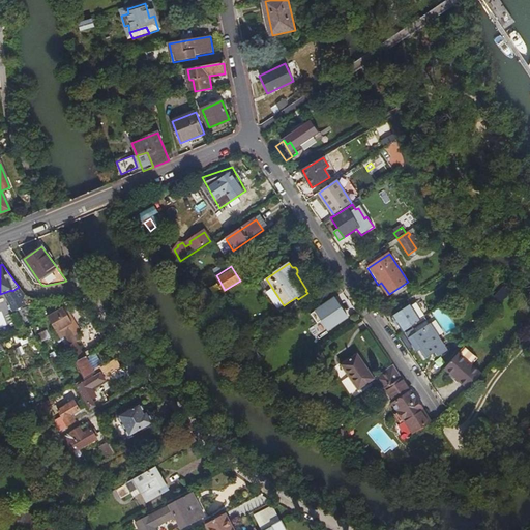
[(284,305),(266,278),(258,284),(275,311),(284,305)]
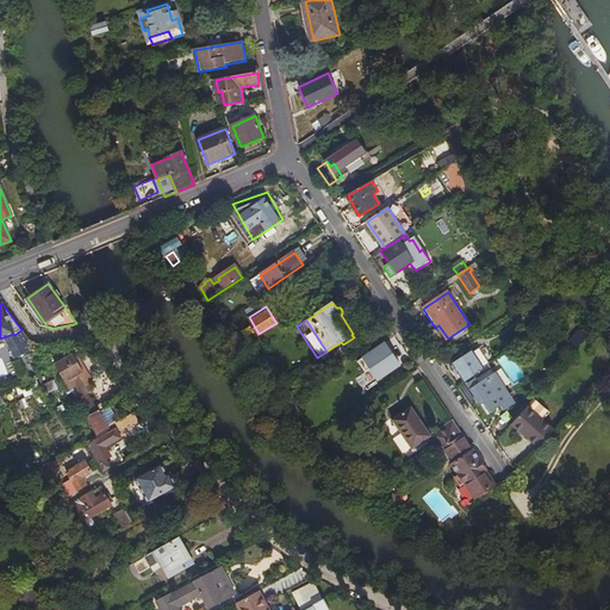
[(554,322),(551,324),(548,323),(546,324),(554,332),(560,328),(554,322)]
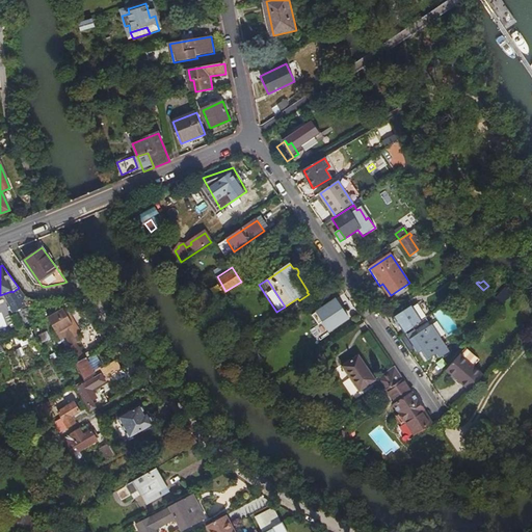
[(19,288),(12,292),(24,308),(37,302),(25,296),(19,288)]
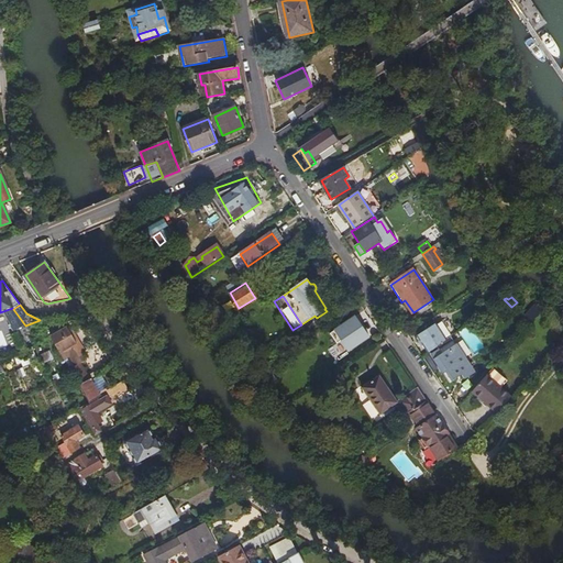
[(539,313),(537,310),(529,319),(532,321),(539,313)]
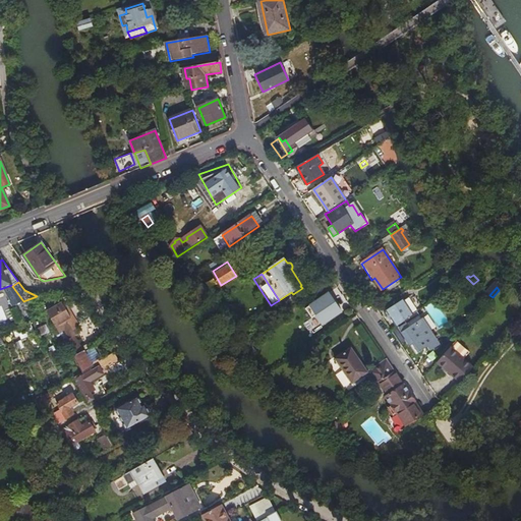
[(309,306),(322,326),(344,310),(332,292),(309,306)]
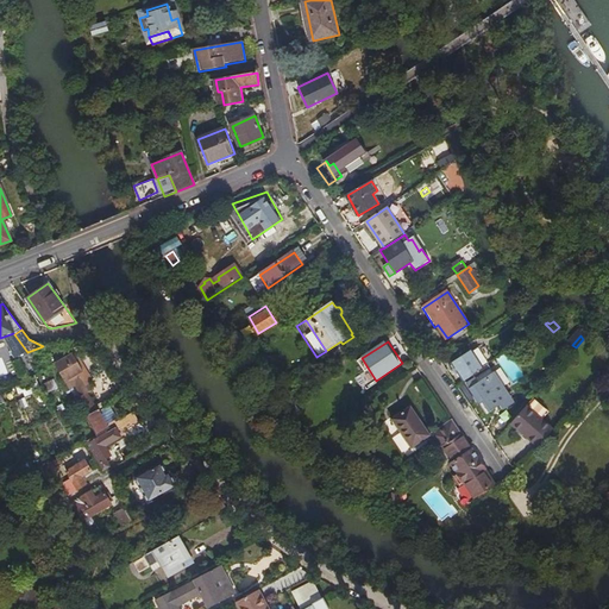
[(465,381),(483,369),(472,352),(452,365),(454,369),(457,368),(465,381)]
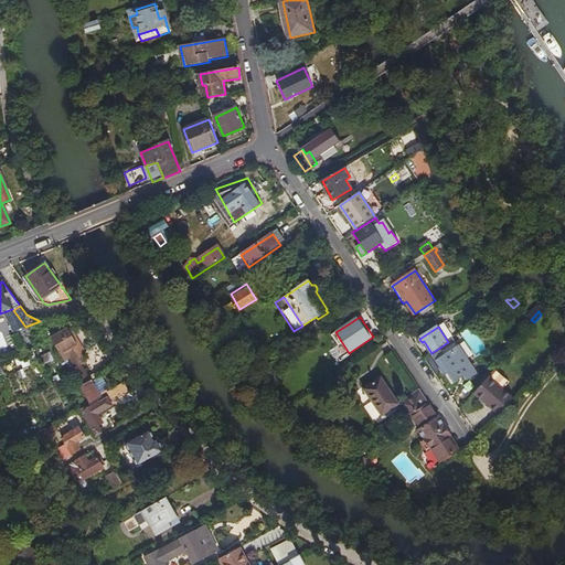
[(67,328),(51,339),(57,350),(77,338),(73,331),(70,330),(67,328)]
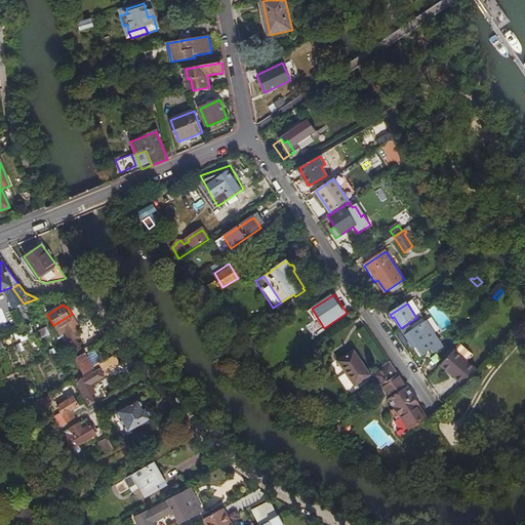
[(79,327),(72,314),(53,325),(59,336),(66,333),(69,339),(79,333),(78,332),(79,327)]
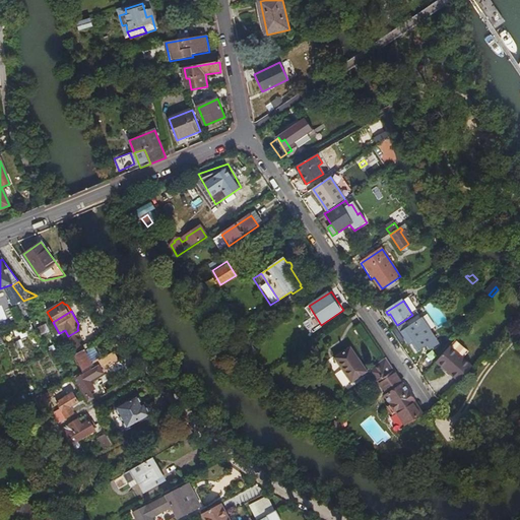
[(441,346),(417,311),(412,315),(405,320),(407,323),(400,328),(416,353),(428,346),(431,352),(441,346)]
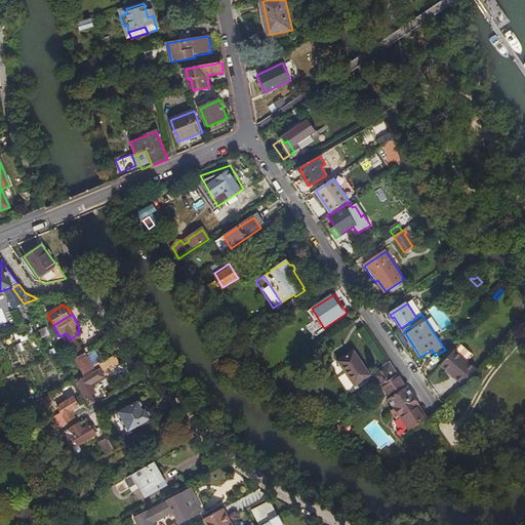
[(80,336),(79,333),(69,339),(71,342),(66,346),(74,360),(84,354),(75,339),(80,336)]
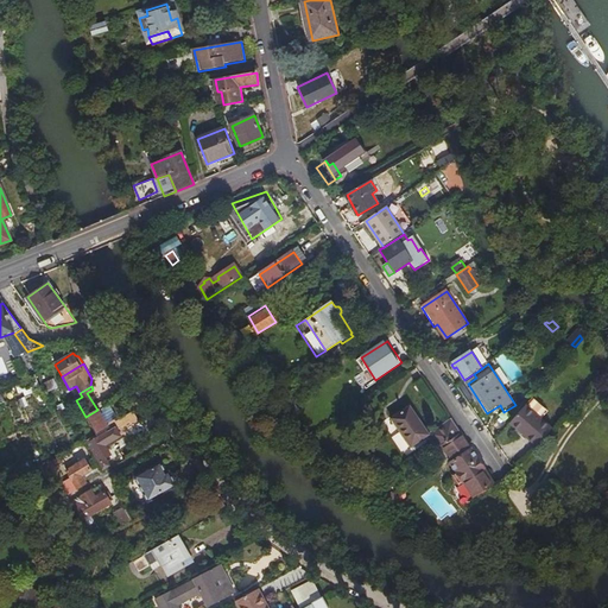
[(283,401),(293,415),(299,410),(287,397),(283,401)]
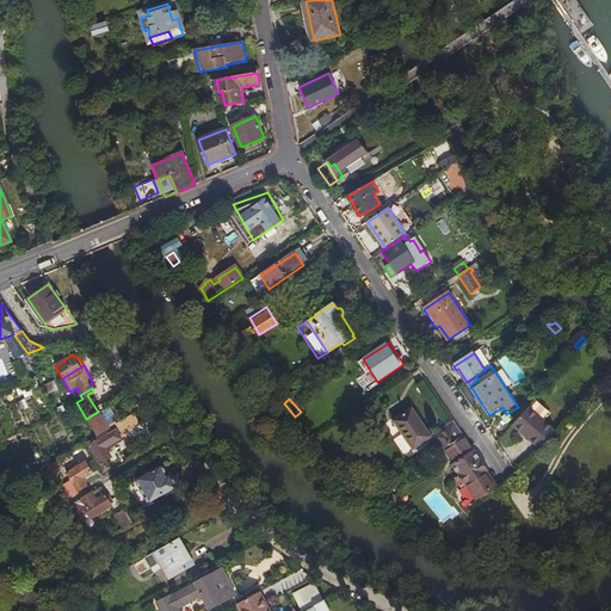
[(551,413),(535,400),(529,408),(544,421),(551,413)]
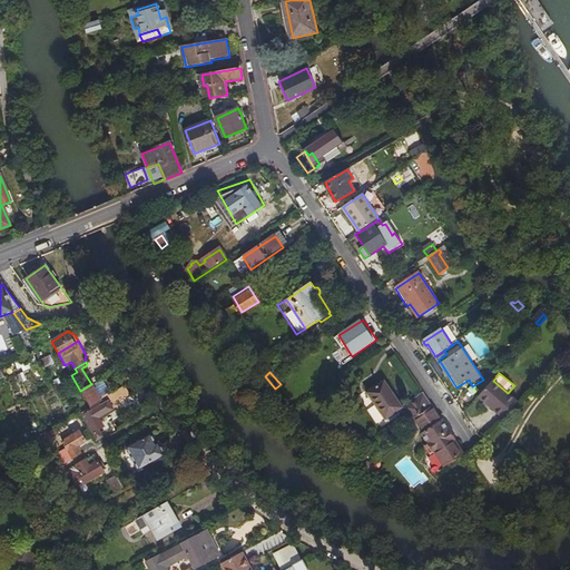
[(414,418),(432,406),(423,393),(402,408),(391,390),(391,387),(389,384),(387,384),(384,381),(367,393),(385,420),(403,408),(405,411),(404,412),(410,421),(414,418)]
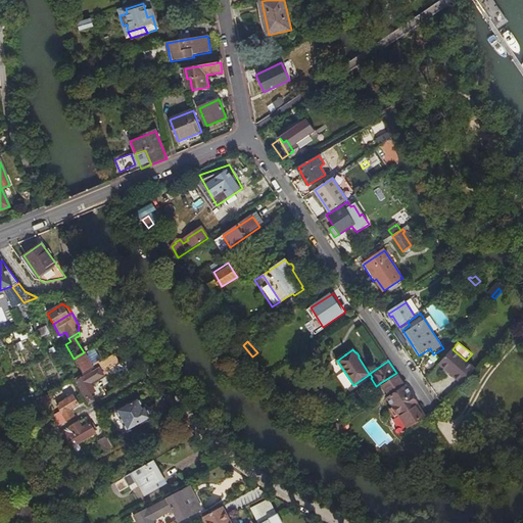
[(453,349),(439,365),(462,385),(475,369),(466,361),(453,349)]
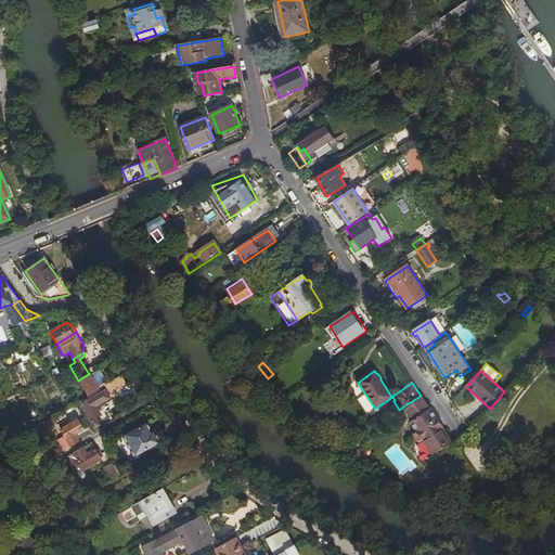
[(89,374),(78,381),(89,397),(97,392),(98,395),(104,390),(117,395),(128,385),(121,376),(106,385),(105,383),(103,384),(97,373),(90,376),(89,374)]
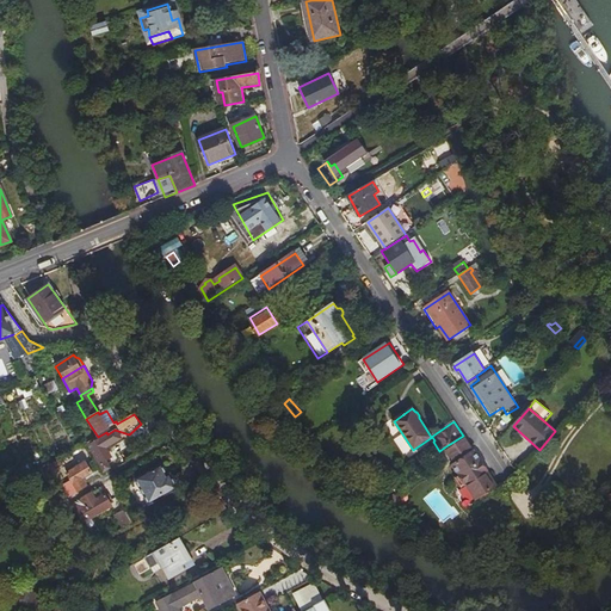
[(146,433),(141,424),(129,434),(115,430),(107,434),(99,439),(88,446),(104,473),(109,469),(104,462),(111,457),(106,448),(113,443),(110,438),(117,434),(123,438),(131,440),(146,433)]
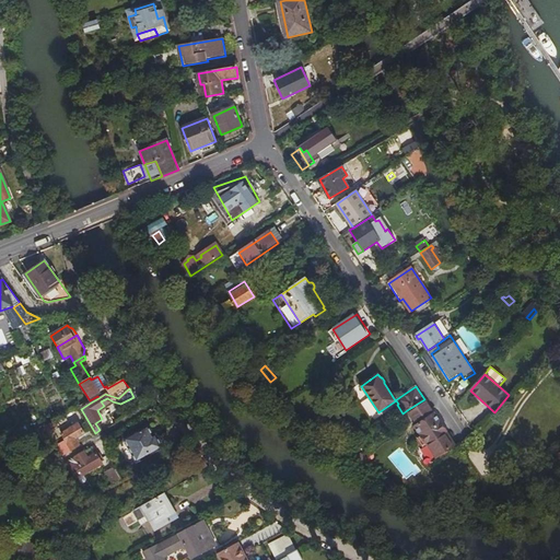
[(455,445),(424,399),(407,410),(417,426),(416,427),(421,435),(418,439),(423,446),(428,443),(436,457),(455,445)]
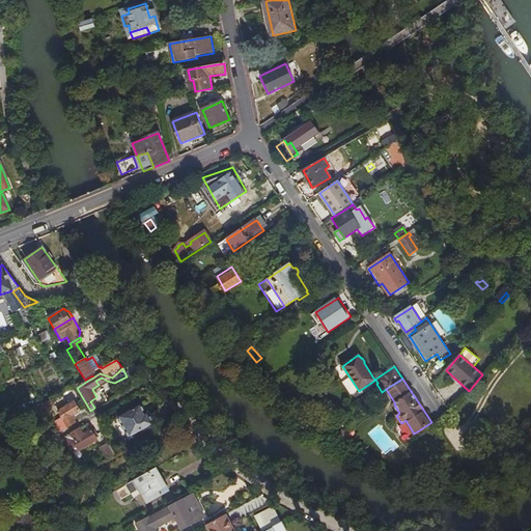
[(44,403),(48,413),(57,409),(53,399),(44,403)]
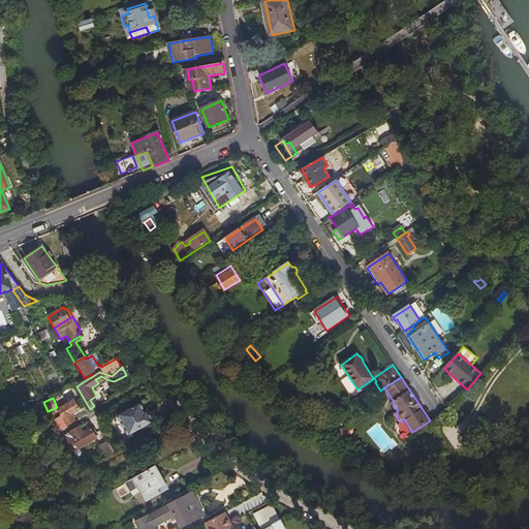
[(67,426),(75,421),(71,414),(79,409),(73,401),(58,410),(67,426)]
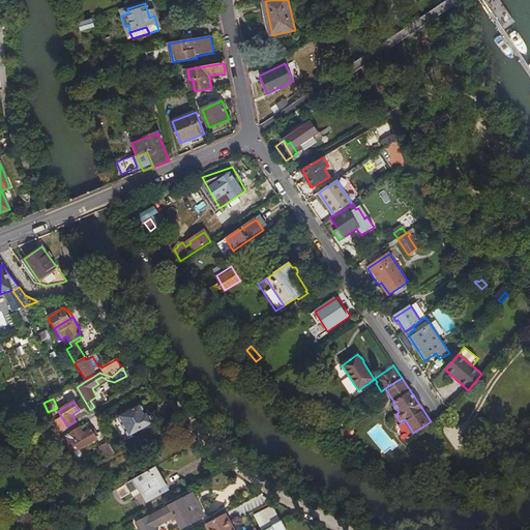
[(129,437),(154,424),(153,422),(155,418),(153,414),(149,414),(148,412),(145,413),(141,404),(118,416),(129,437)]
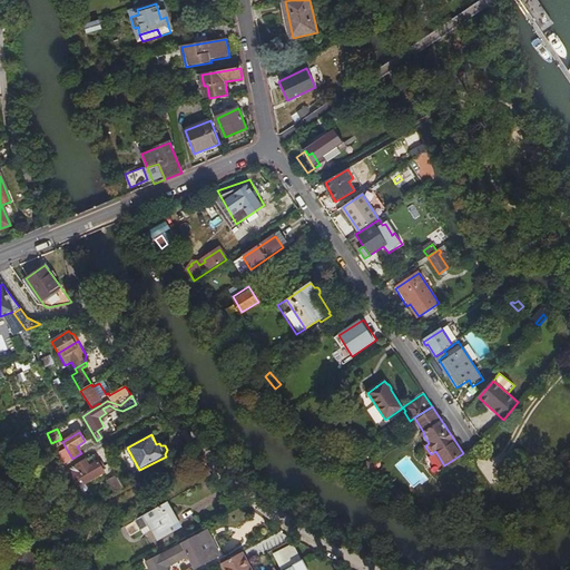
[(104,472),(94,455),(67,471),(77,488),(104,472)]
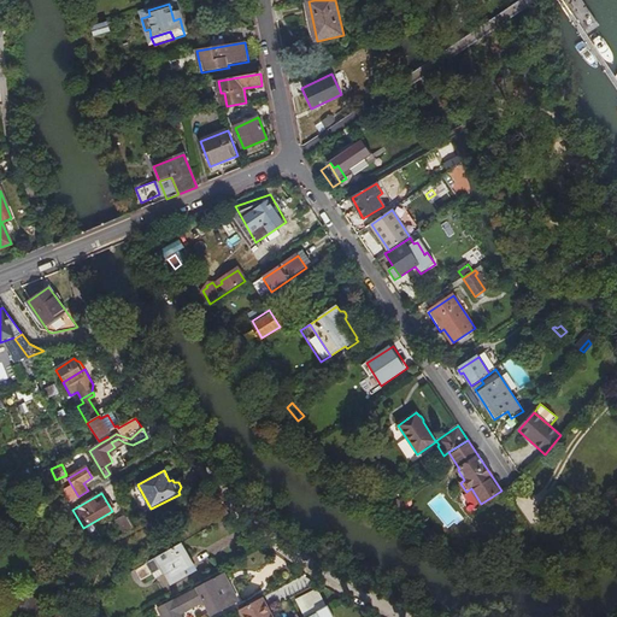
[(181,495),(180,494),(151,509),(152,511),(164,504),(181,495)]
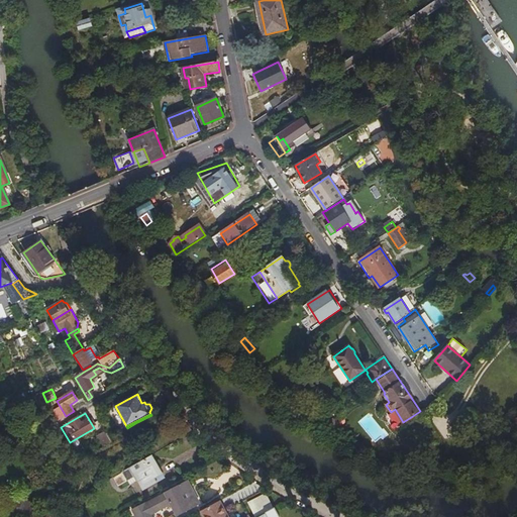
[(141,429),(137,422),(127,428),(119,432),(123,438),(123,439),(141,429)]
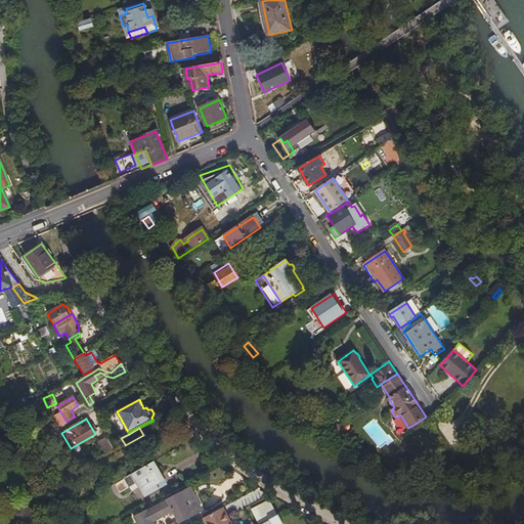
[(114,449),(107,438),(100,442),(106,453),(114,449)]
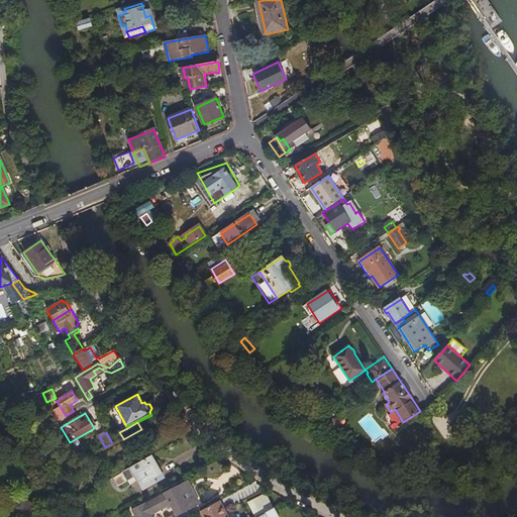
[(163,479),(150,456),(137,463),(122,473),(126,480),(134,476),(143,490),(163,479)]
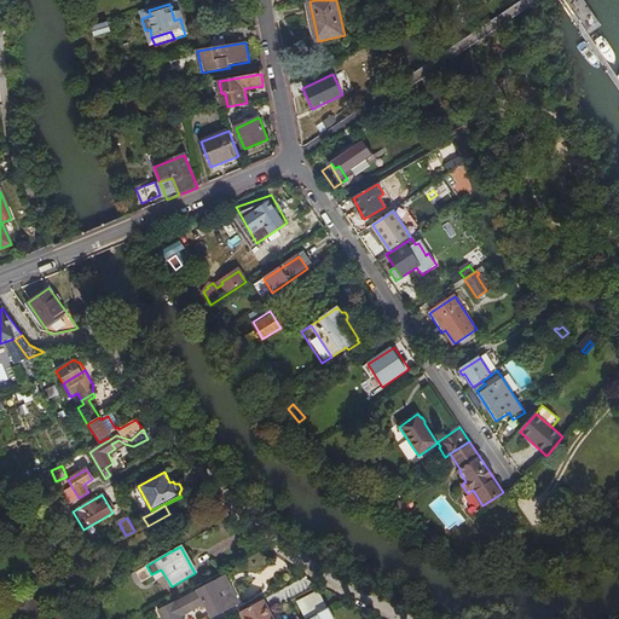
[(226,586),(221,577),(197,590),(198,591),(174,603),(173,602),(158,611),(162,618),(181,618),(181,617),(204,603),(213,618),(239,605),(229,585),(226,586)]
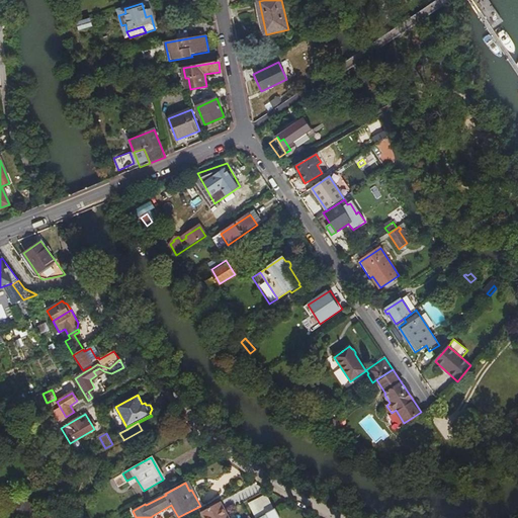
[(249,505),(255,517),(258,517),(266,514),(274,510),(267,496),(249,505)]
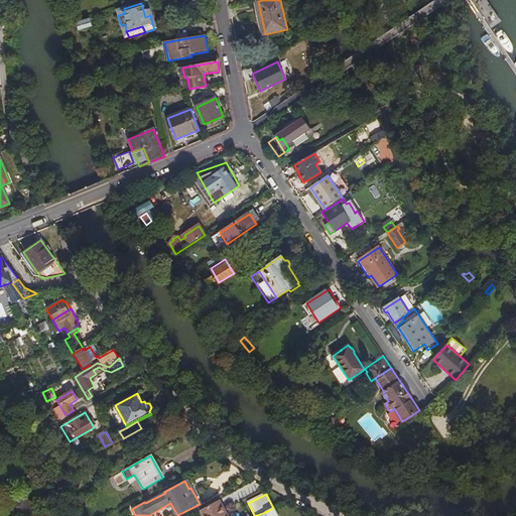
[(85,500),(82,495),(73,500),(76,505),(85,500)]
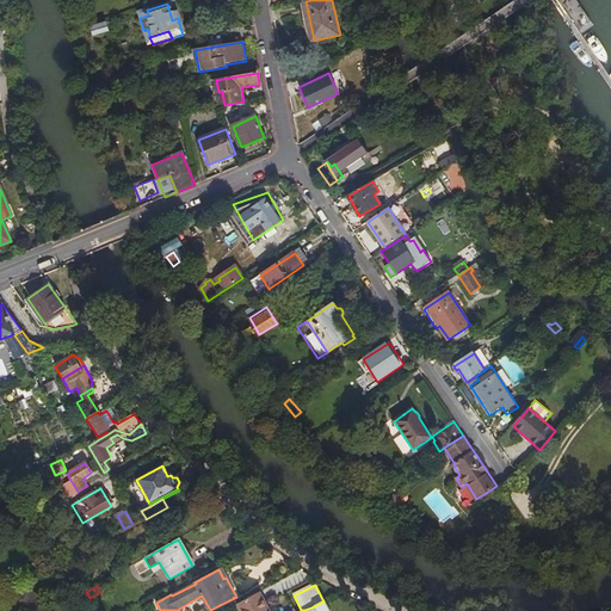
[(34,596),(29,587),(12,596),(19,610),(23,610),(26,610),(31,610),(44,605),(38,594),(34,596)]
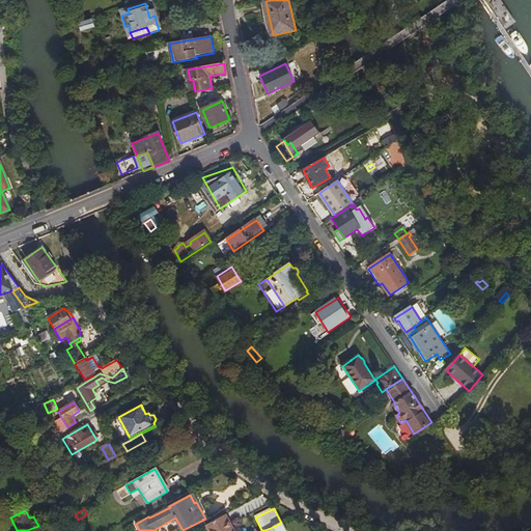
[(226,518),(226,515),(218,520),(207,525),(210,530),(234,530),(231,526),(228,527),(224,519),(226,518)]
